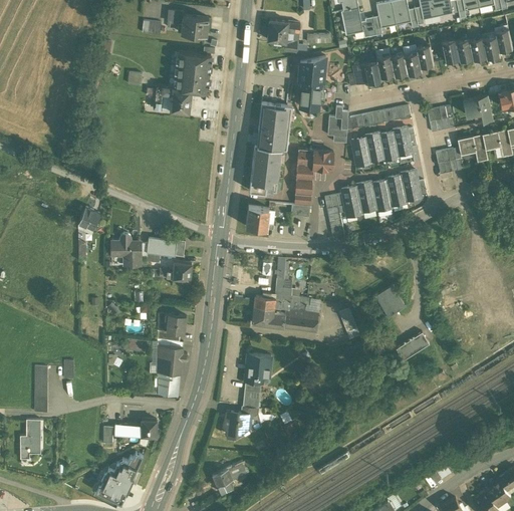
[(338,0),(341,11),(358,8),(356,0),(338,0)]
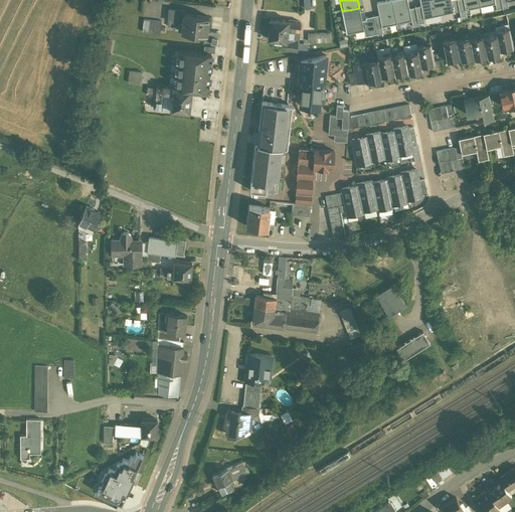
[(396,24),(411,22),(409,9),(406,0),(394,0),(392,1),(396,24)]
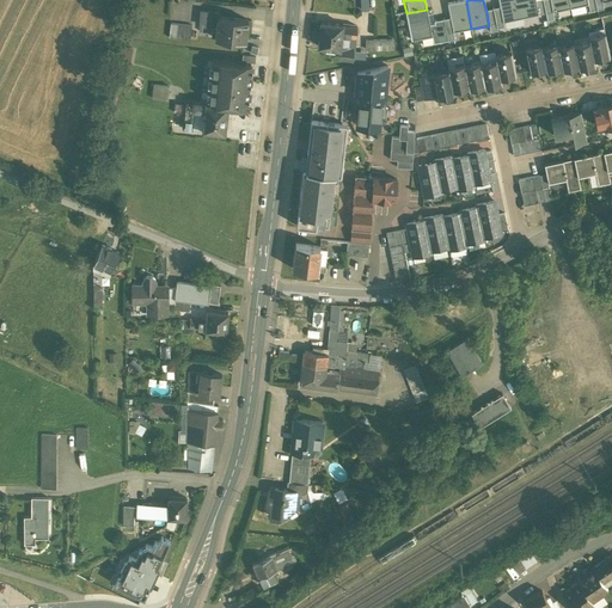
[(503,23),(538,16),(536,0),(534,0),(499,0),(500,7),(503,23)]
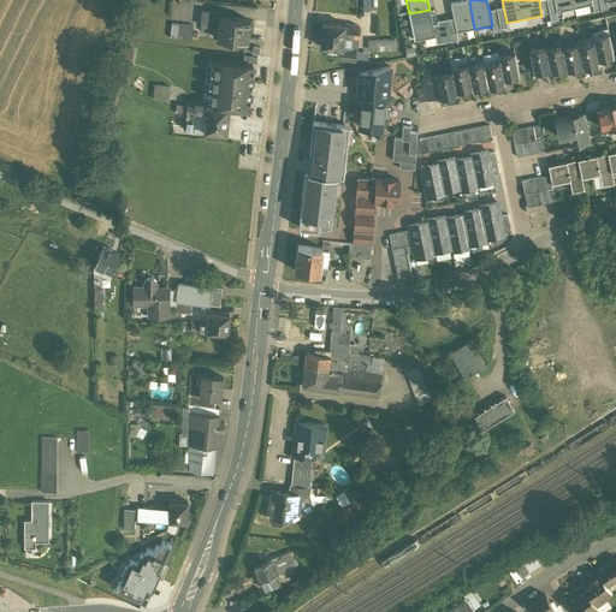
[(539,0),(542,16),(549,13),(546,0),(539,0)]
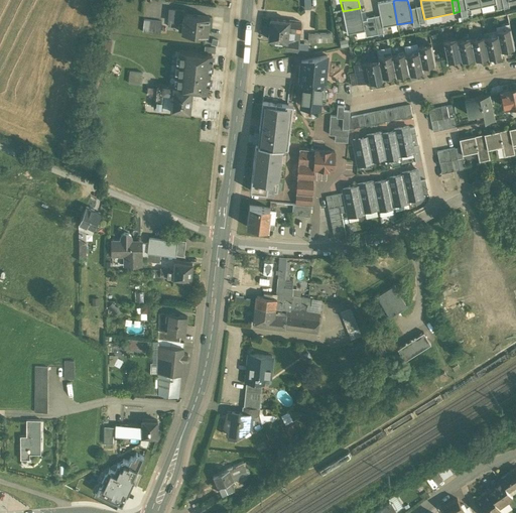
[(466,11),(464,0),(458,0),(460,11),(462,18),(468,17),(466,11)]
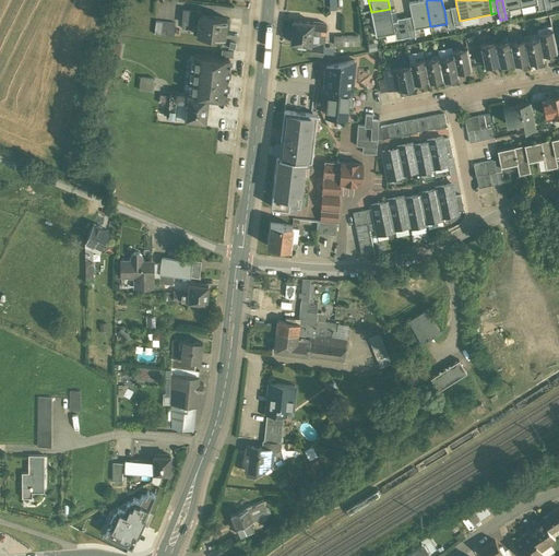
[(502,0),(504,12),(521,9),(519,0),(502,0)]
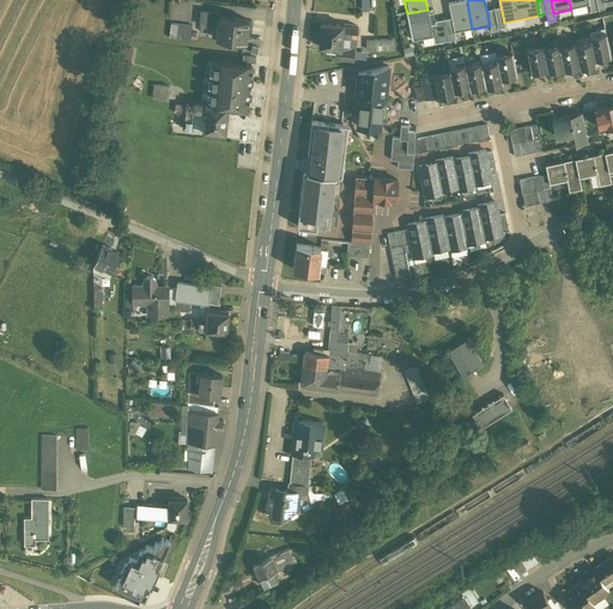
[(588,0),(589,6),(590,12),(598,11),(595,0),(588,0)]
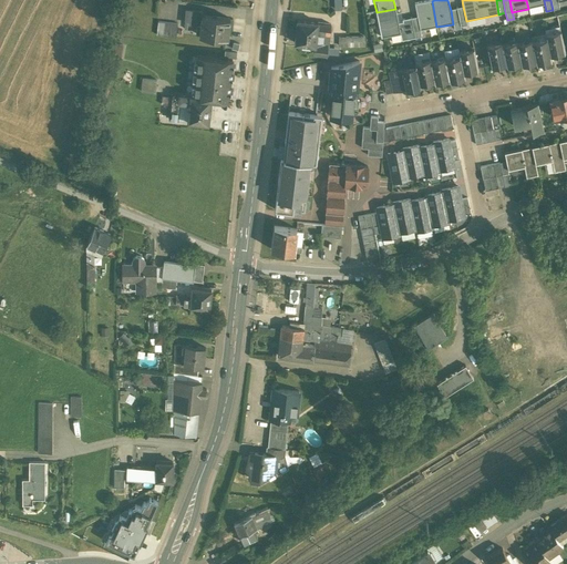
[(558,2),(557,0),(550,0),(553,10),(559,9),(558,2)]
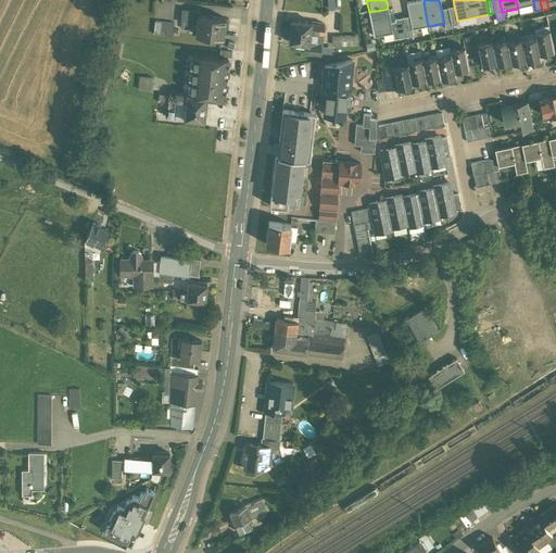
[(412,29),(428,26),(424,1),(406,4),(409,17),(412,29)]
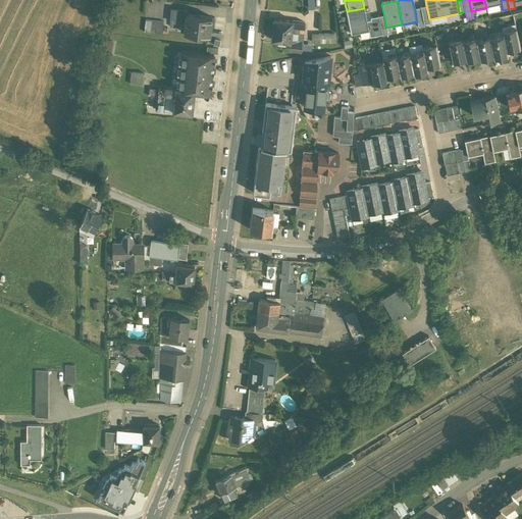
[(429,19),(426,6),(420,8),(421,8),(424,24),(430,23),(429,19)]
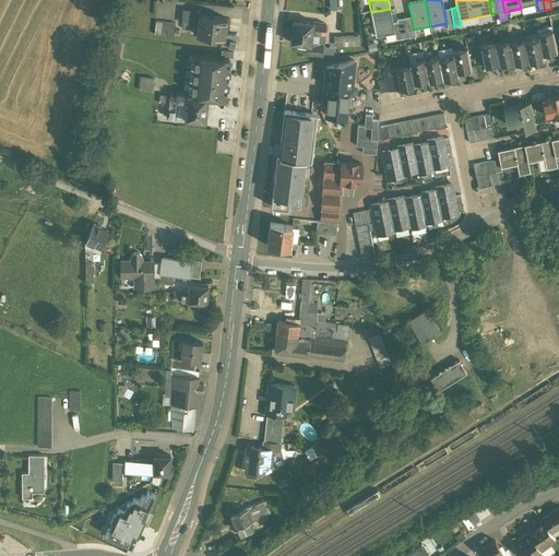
[(376,38),(394,34),(393,23),(390,9),(371,12),(376,38)]
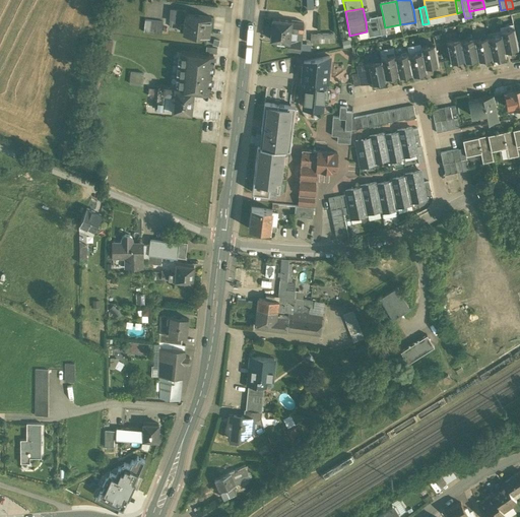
[(415,22),(416,27),(423,26),(423,24),(419,8),(413,10),(415,22)]
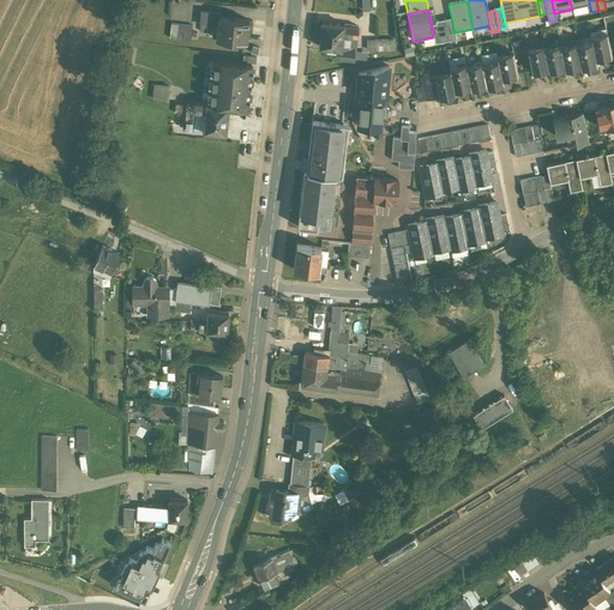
[(248,22),(220,18),(220,14),(202,12),(199,28),(217,29),(216,41),(246,43),(248,22)]
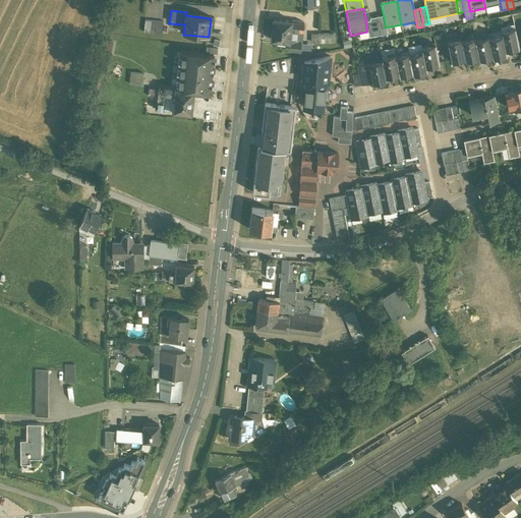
[(386,27),(384,16),(378,17),(381,36),(387,35),(386,27)]
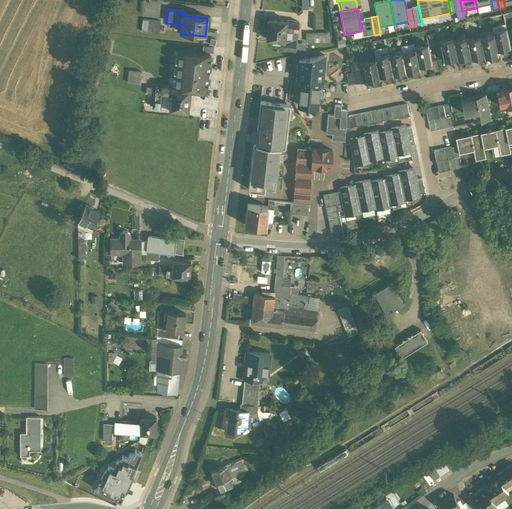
[(374,35),(371,17),(363,19),(364,20),(360,21),(363,37),(374,35)]
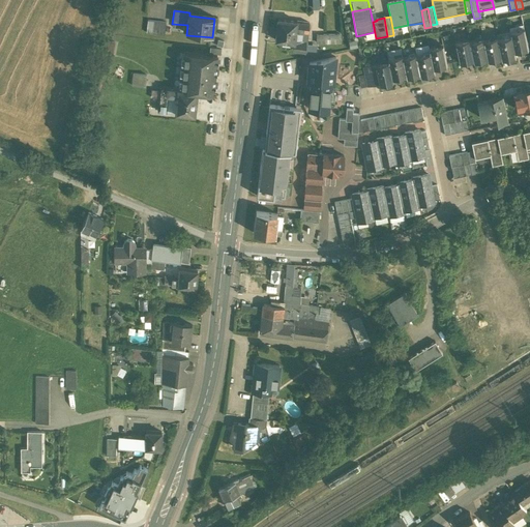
[(296,23),(277,20),(274,41),(293,44),(294,42),(295,31),(296,23)]
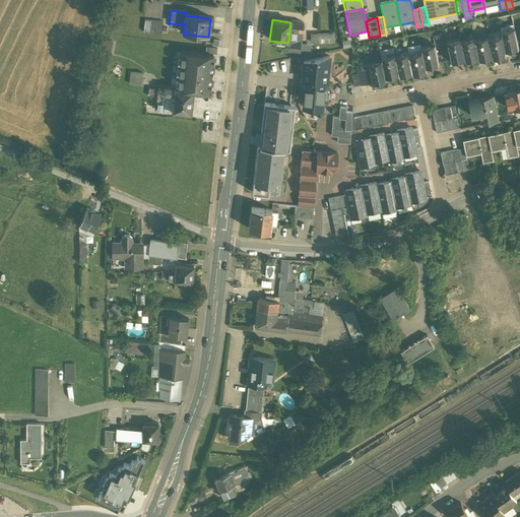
[(163,23),(144,21),(143,34),(161,36),(163,23)]
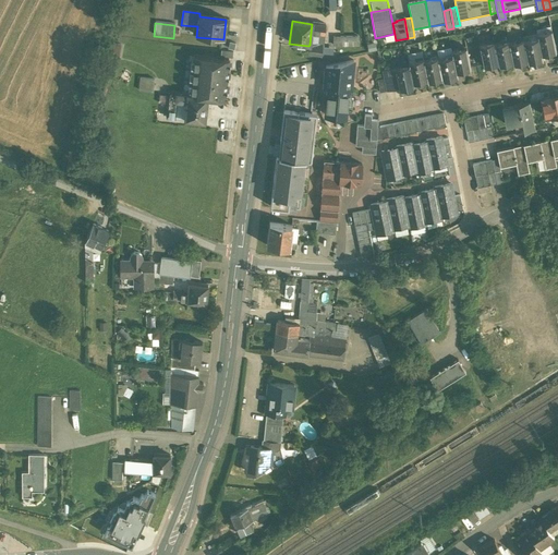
[(319,25),(312,24),(311,33),(318,34),(319,25)]
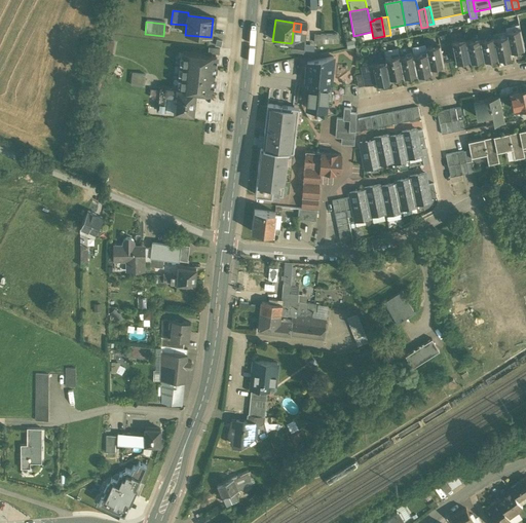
[(521,30),(508,33),(508,37),(511,51),(525,49),(521,30)]
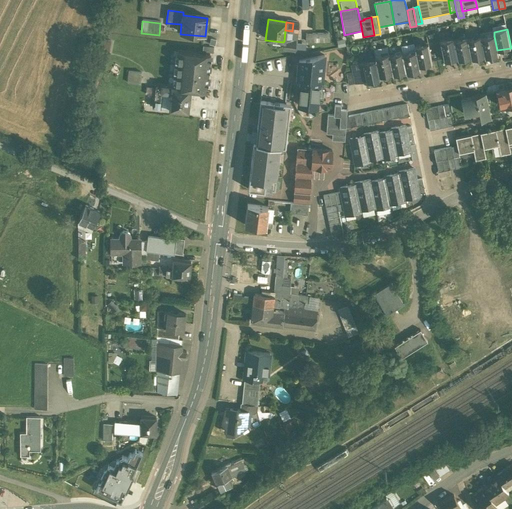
[(327,34),(305,35),(305,43),(327,43),(327,34)]
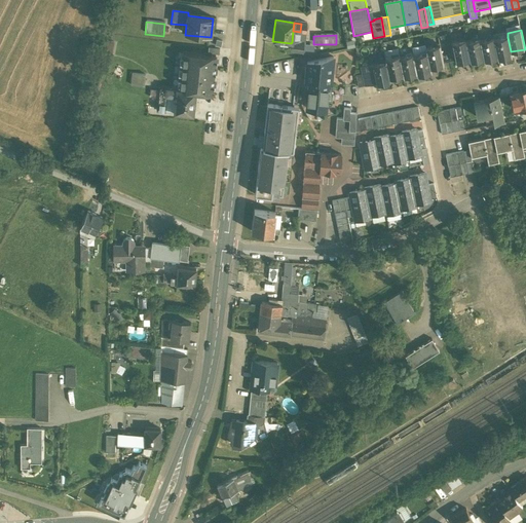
[(508,37),(494,40),(497,58),(498,60),(512,57),(511,51),(508,37)]
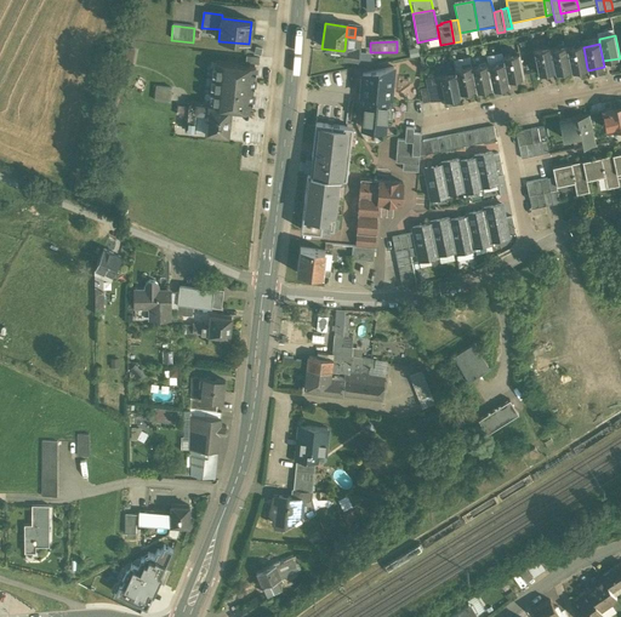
[(582,46),(567,50),(570,70),(571,72),(587,68),(584,47),(582,46)]
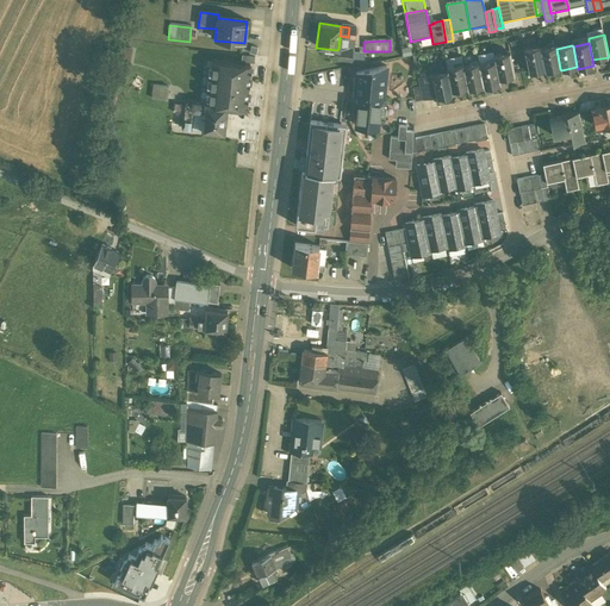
[(556,47),(540,49),(545,70),(545,72),(560,69),(556,49),(556,47)]
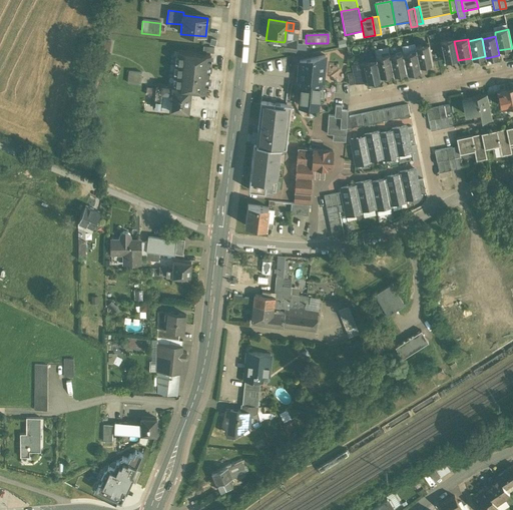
[(454,40),(440,43),(444,61),(458,59),(454,41),(454,40)]
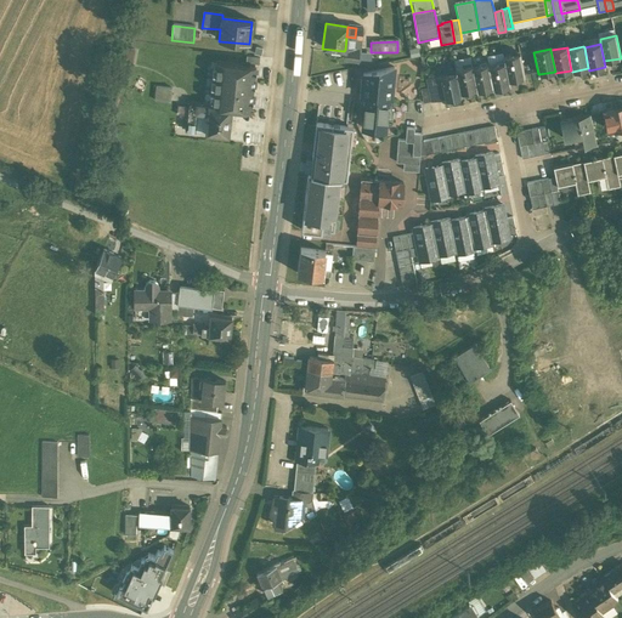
[(135,52),(124,50),(120,69),(131,72),(135,52)]
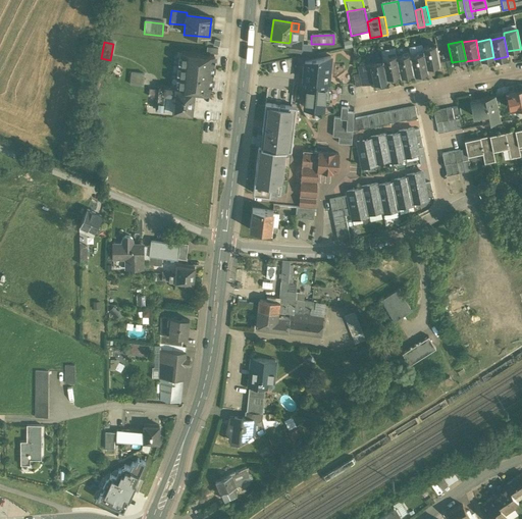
[(301,44),(290,42),(289,43),(288,50),(300,52),(301,44)]
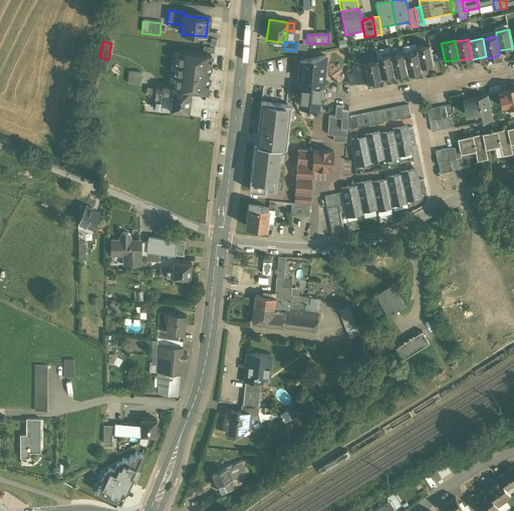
[(429,45),(415,48),(416,53),(419,67),(433,64),(429,45)]
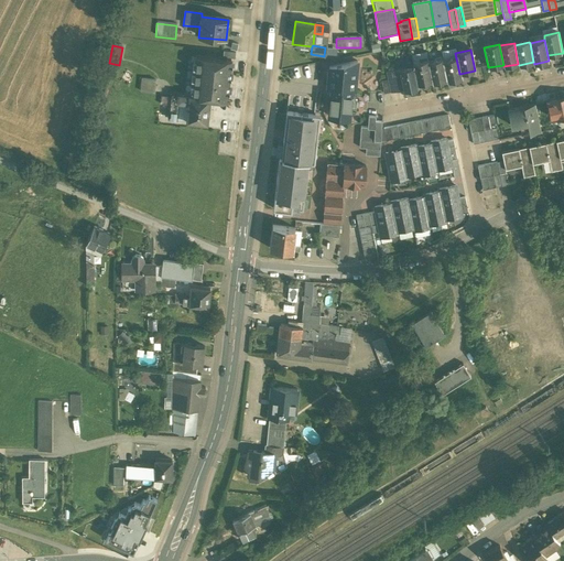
[(456,58),(442,62),(446,81),(446,82),(461,79),(459,74),(456,58)]
